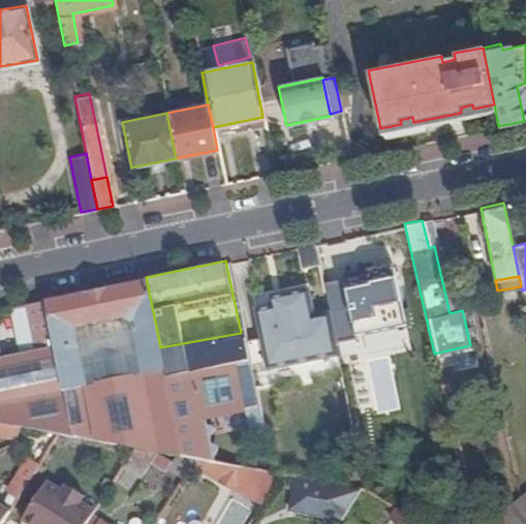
[(180,455),(163,368),(164,368),(160,347),(146,277),(93,287),(43,299),(53,346),(9,355),(0,356),(0,421),(19,424),(56,431),(134,445),(157,450),(176,454),(180,455)]
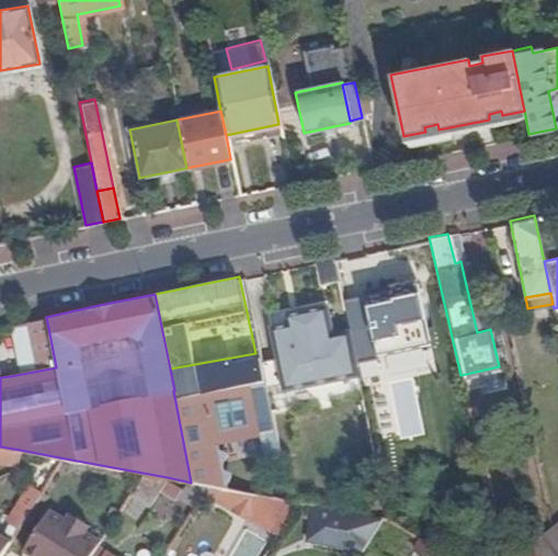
[(289,325),(274,327),(285,384),(354,371),(345,332),(330,333),(322,306),(288,314),(289,325)]
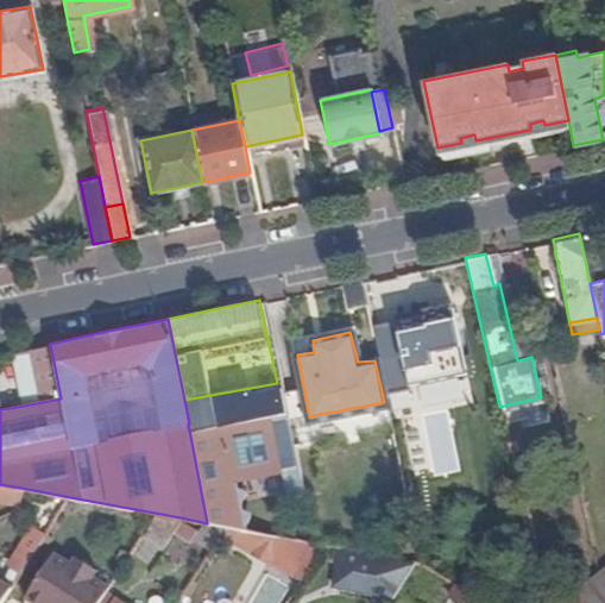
[(466,381),(455,333),(402,345),(411,393),(466,381)]
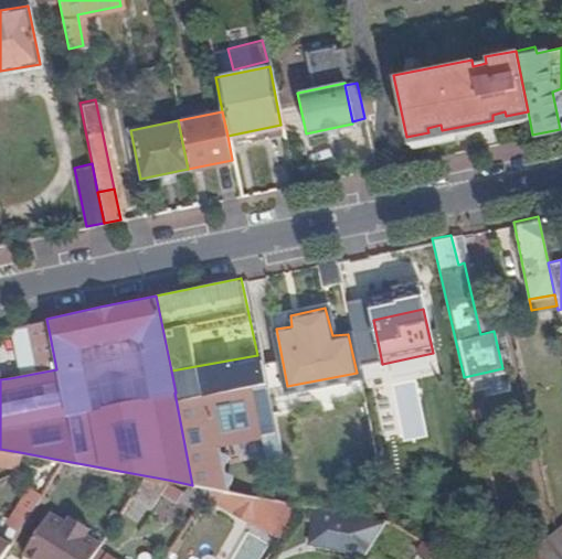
[(56,369),(46,319),(27,322),(31,345),(6,350),(10,378),(56,369)]
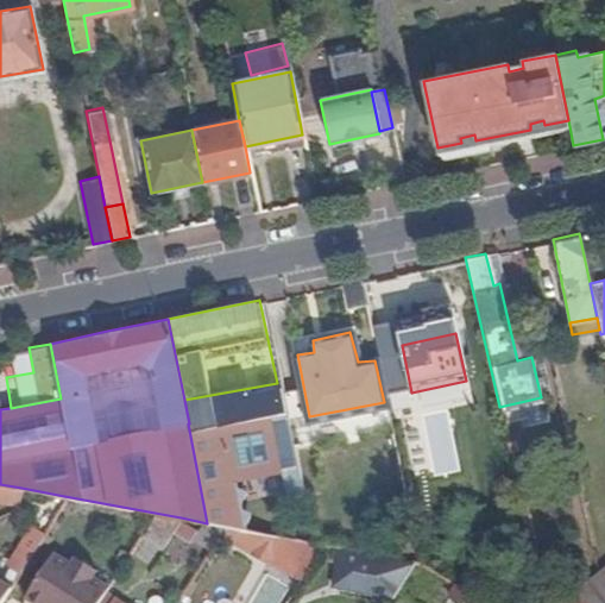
[(14,502),(21,488),(0,484),(0,501),(7,502),(8,501),(14,502)]
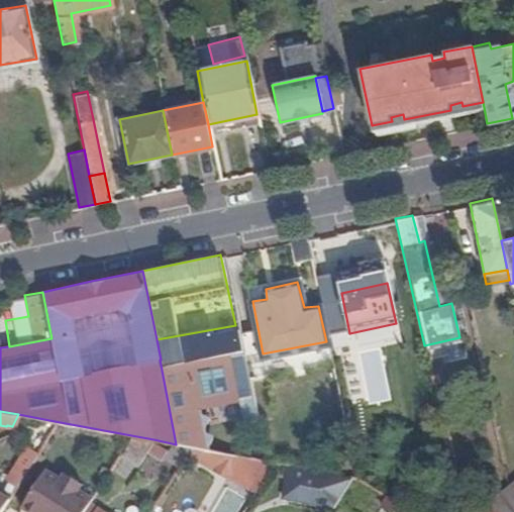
[(137,466),(153,439),(131,435),(119,454),(137,466)]
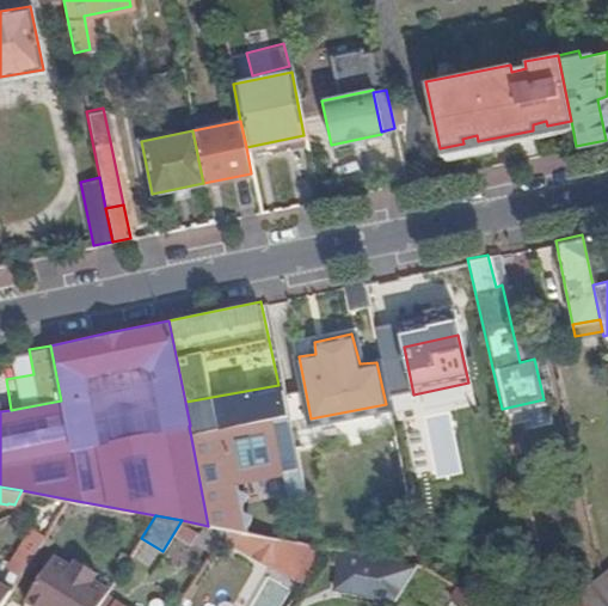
[(223,528),(208,526),(203,525),(194,542),(209,552),(219,536),(223,528)]
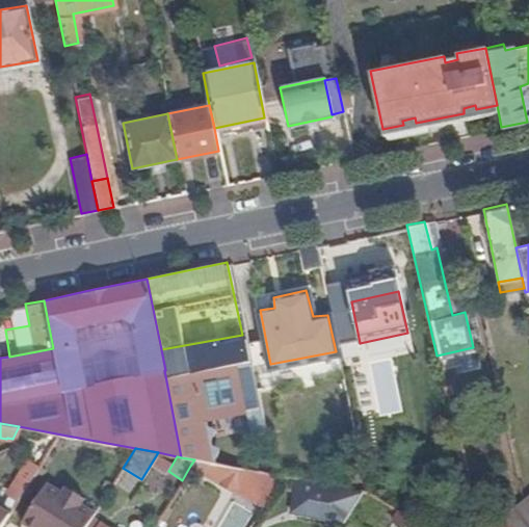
[(254,499),(268,473),(194,459),(190,466),(249,500),(254,499)]
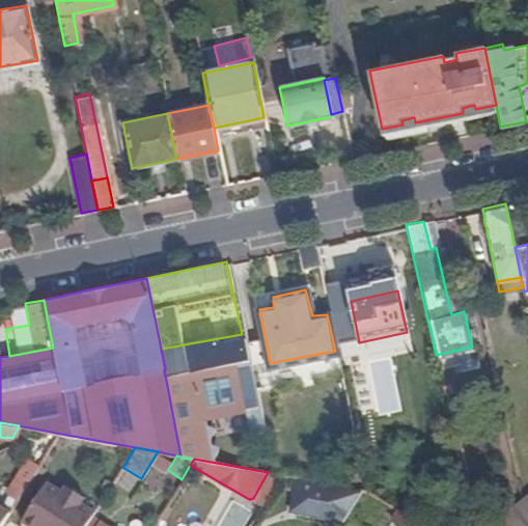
[(362,474),(294,463),(292,476),(295,476),(361,489),(365,490),(362,474)]
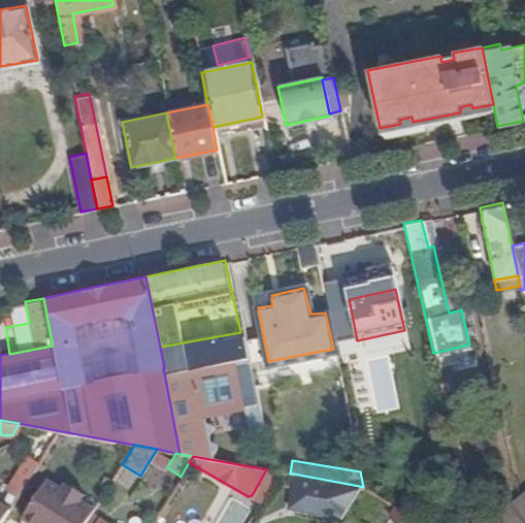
[(15,495),(32,468),(23,462),(6,489),(15,495)]
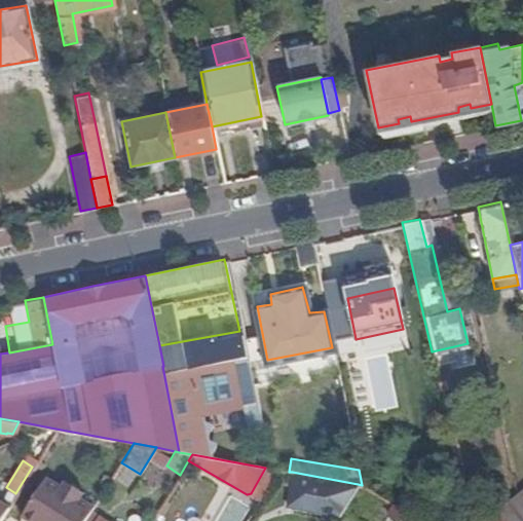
[(358,484),(292,472),(286,506),(338,515),(358,484)]
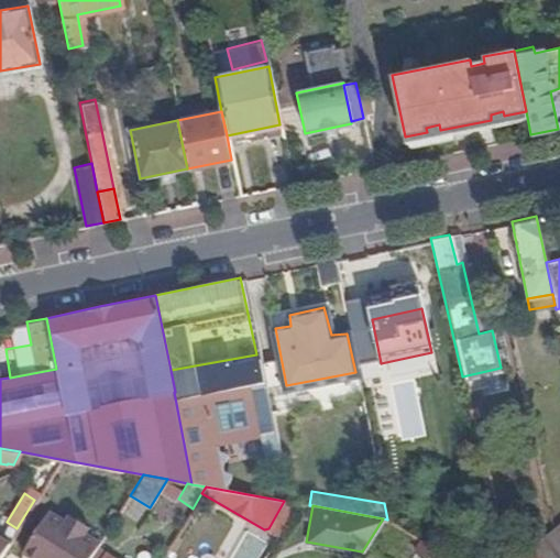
[(88,557),(97,546),(98,545),(84,535),(87,528),(67,516),(63,522),(47,512),(20,554),(28,557),(88,557)]
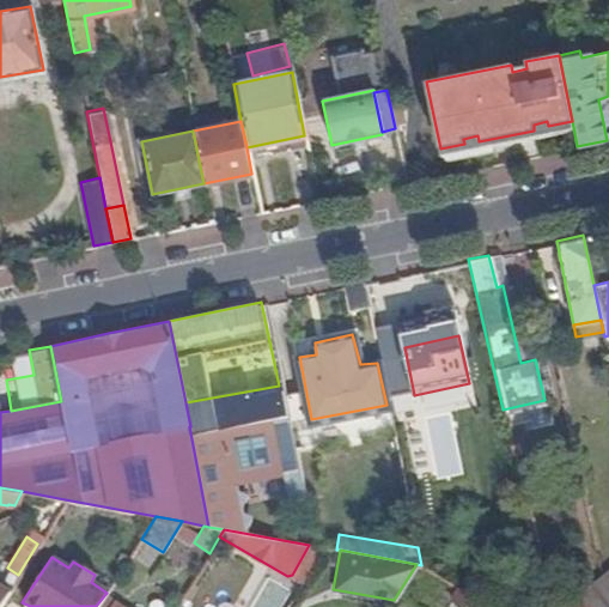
[(460,588),(488,605),(494,587),(461,578),(460,588)]
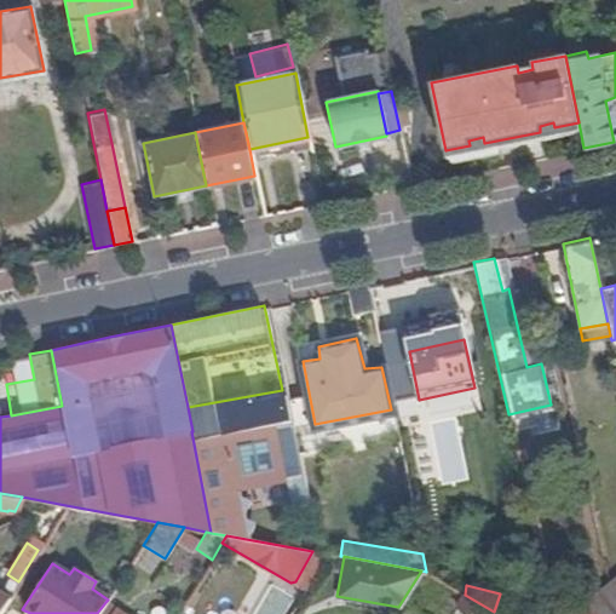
[(598,613),(614,613),(615,613),(615,594),(610,587),(608,585),(586,598),(598,613)]
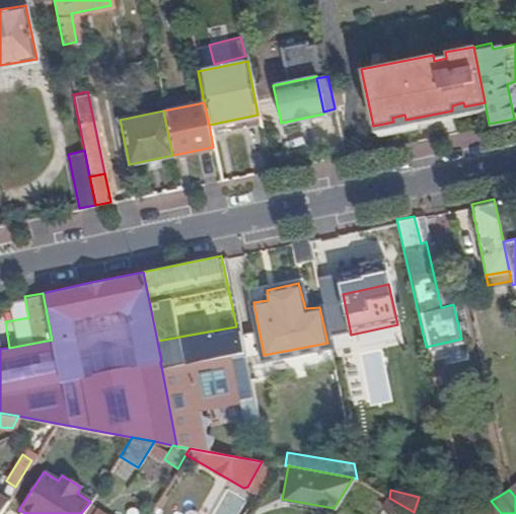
[(417,513),(414,512),(389,498),(387,496),(381,507),(392,513),(417,513)]
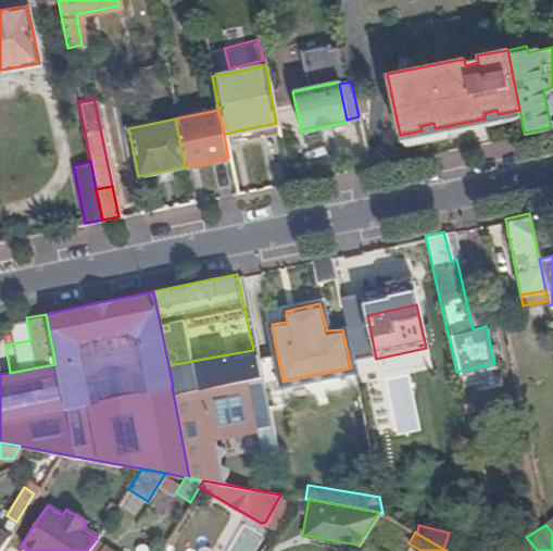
[(537,550),(526,537),(506,550),(537,550)]
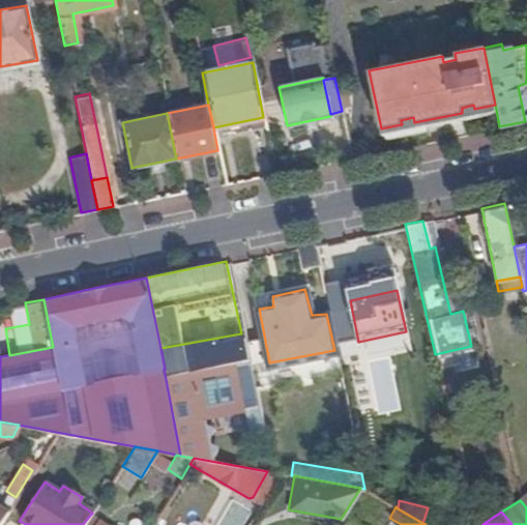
[(94,524),(98,519),(91,514),(83,524),(94,524)]
